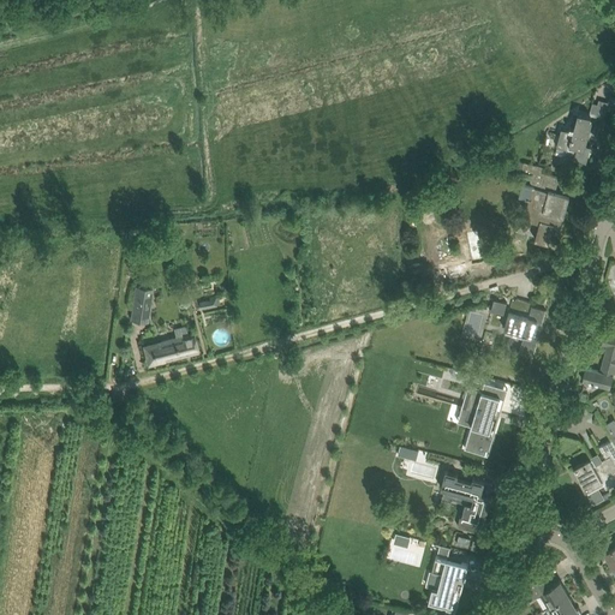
[(593,102),(590,114),(597,117),(597,113),(605,115),(607,109),(613,112),(614,103),(614,96),(610,95),(608,102),(601,100),(599,105),(593,102)]
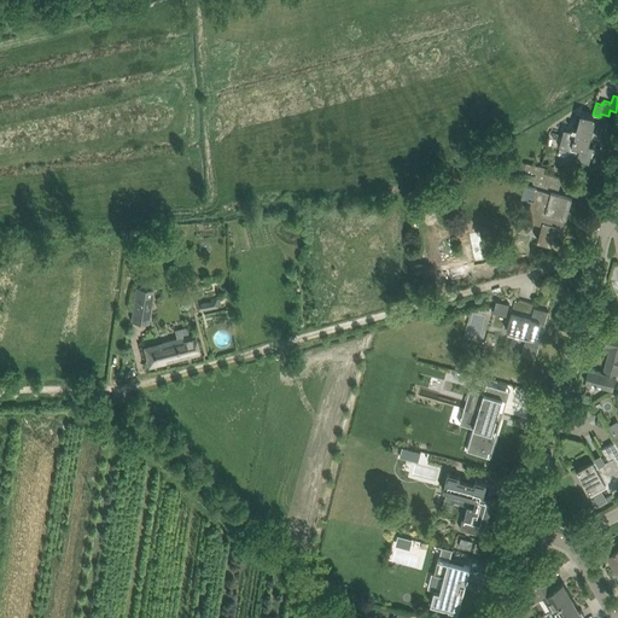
[(594,116),(581,114),(577,128),(573,128),(572,130),(564,129),(559,147),(560,147),(558,155),(577,159),(578,159),(589,163),(594,146),(589,145),(590,138),(589,138),(594,116)]
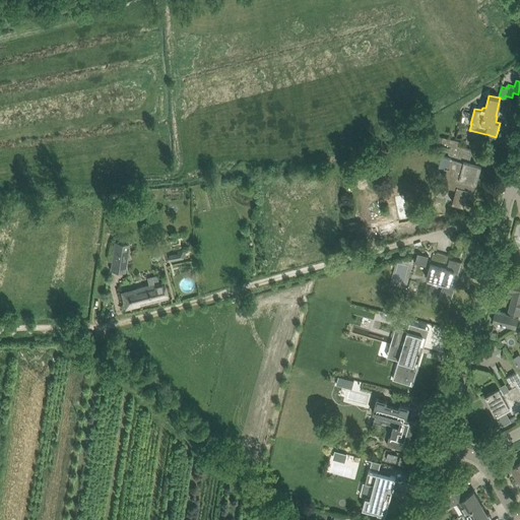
[(459,157),(462,146),(458,145),(459,141),(444,137),(442,144),(450,147),(448,155),(459,157)]
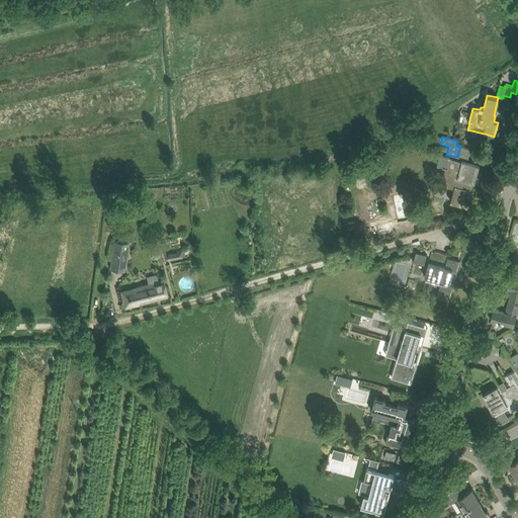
[(472,187),(473,182),(479,166),(446,157),(440,155),(437,166),(446,168),(441,184),(454,187),(451,200),(462,203),(467,186),(472,187)]
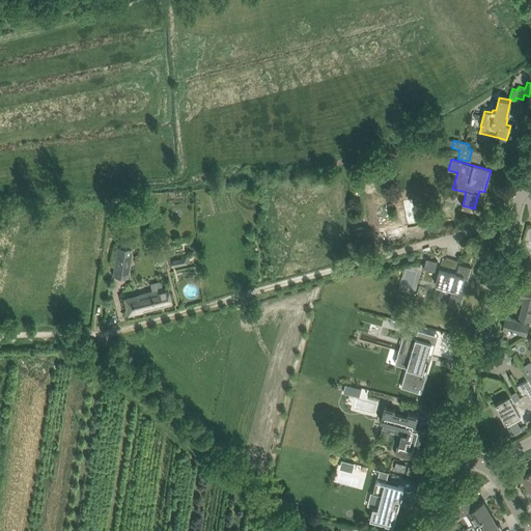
[(389,240),(403,236),(401,223),(392,225),(393,229),(387,230),(389,240)]
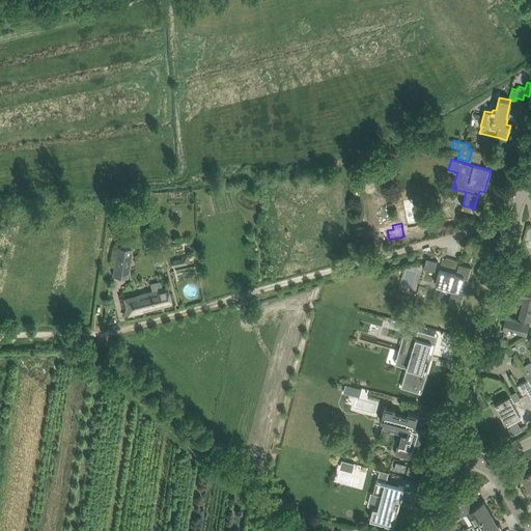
[(128,278),(133,248),(117,246),(113,276),(128,278)]
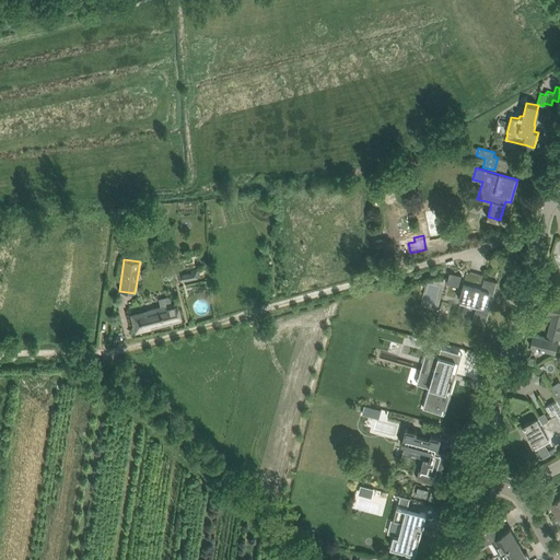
[(183,281),(200,278),(198,269),(181,272),(183,281)]
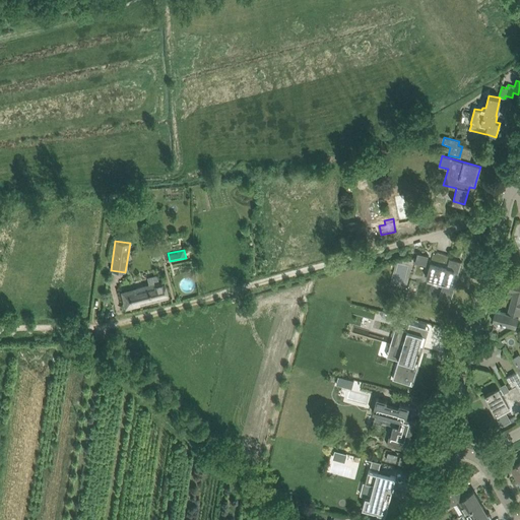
[(426,265),(429,256),(417,253),(415,262),(426,265)]
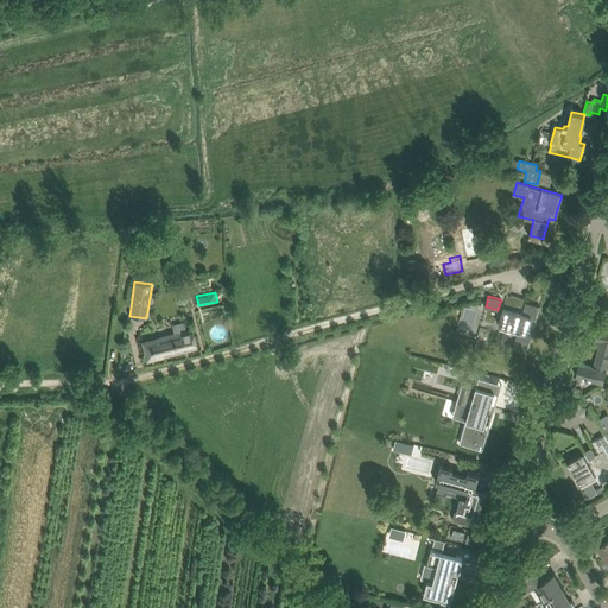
[(526,301),(510,296),(510,298),(506,297),(504,309),(499,324),(518,330),(513,349),(527,353),(539,306),(526,302),(526,301)]
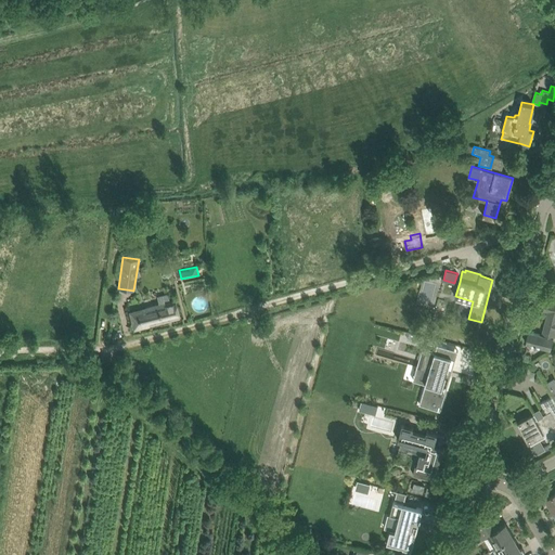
[(170,300),(168,294),(156,296),(158,304),(129,311),(133,328),(180,318),(177,307),(176,299),(170,300)]
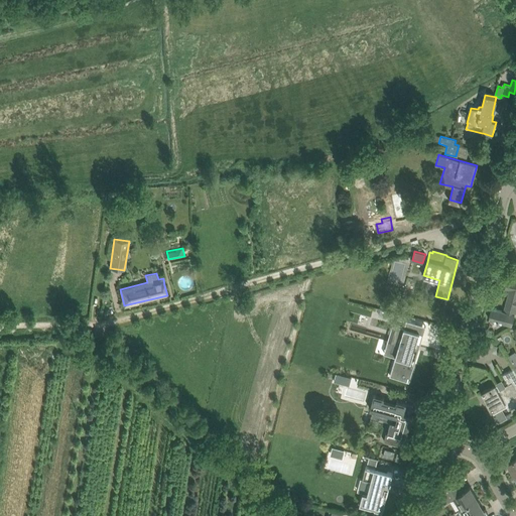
[(515,279),(508,278),(506,288),(509,288),(504,310),(492,307),(489,318),(499,321),(512,325),(515,310),(515,279)]
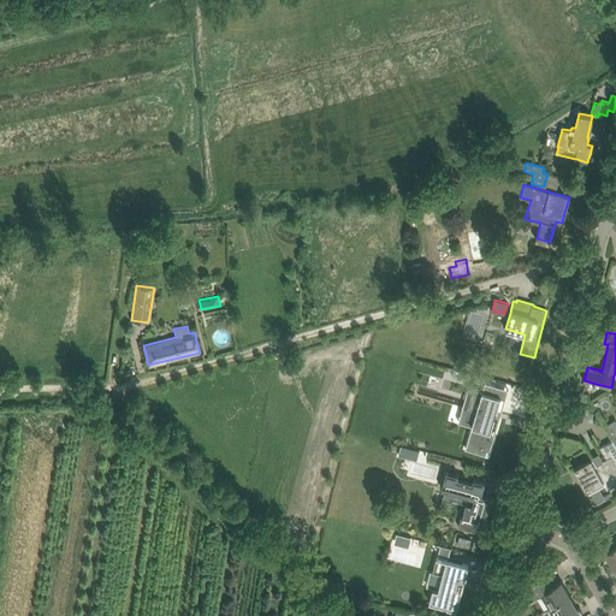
[(477,412),(466,449),(489,456),(493,439),(485,437),(491,419),(493,420),(501,397),(495,395),(498,386),(485,383),(483,395),(473,391),(467,409),(477,412)]
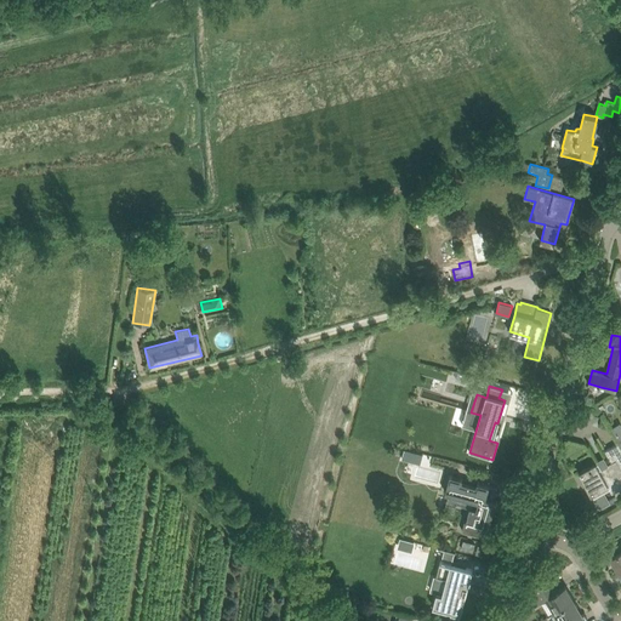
[(582,420),(598,423),(599,415),(585,411),(582,420)]
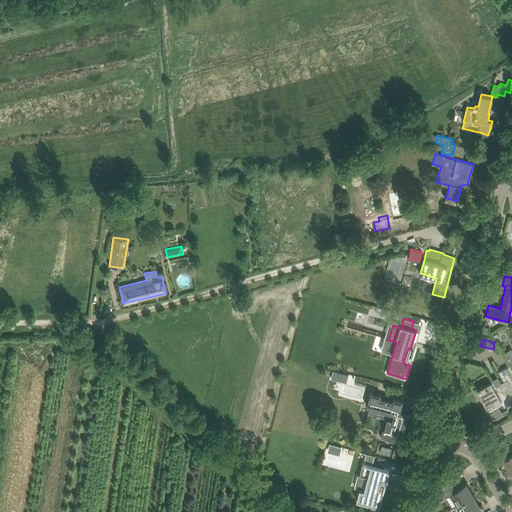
[(511,369),(510,365),(498,371),(504,381),(495,386),(492,381),(478,389),(488,408),(502,400),(505,406),(511,402),(511,369)]
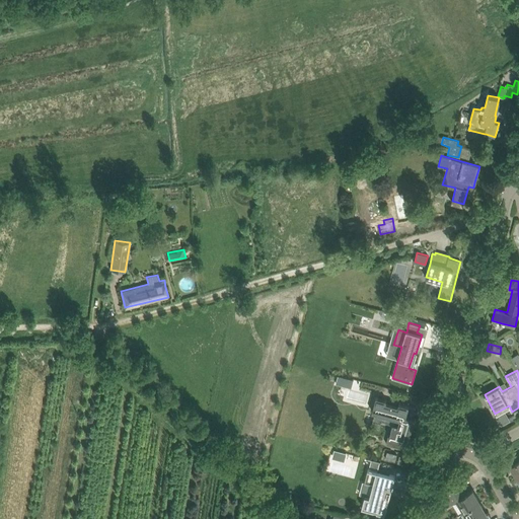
[(376,396),(372,412),(375,413),(382,415),(381,420),(382,420),(393,423),(391,429),(390,435),(389,434),(386,443),(402,448),(404,441),(406,441),(409,442),(412,430),(415,419),(414,419),(417,408),(399,403),(398,405),(386,402),(387,399),(376,396)]
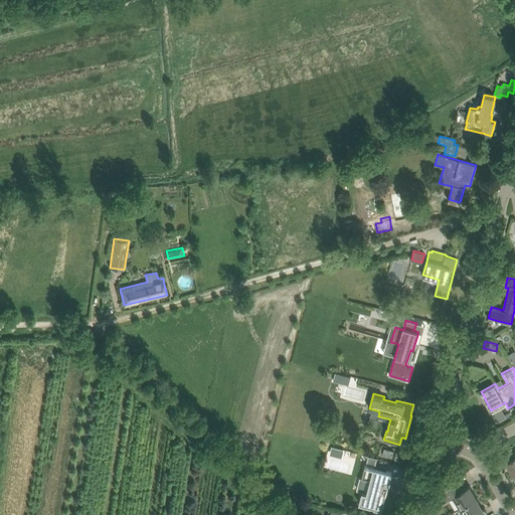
[(384,449),(382,455),(392,458),(394,451),(384,449)]
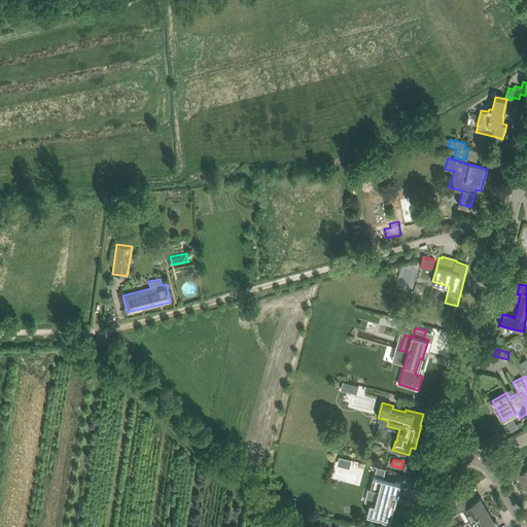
[(377,466),(375,473),(384,476),(386,468),(377,466)]
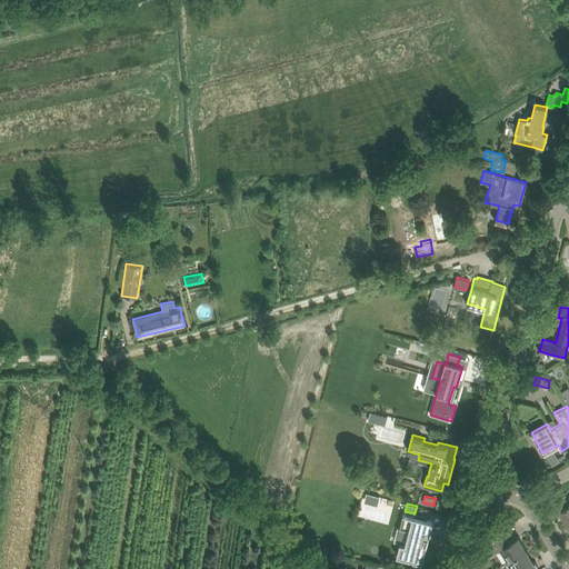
[(397,555),(397,556),(410,559),(413,559),(413,560),(421,562),(426,546),(428,538),(429,538),(433,521),(403,513),(400,528),(402,529),(409,531),(406,545),(403,543),(403,545),(400,543),(397,555)]
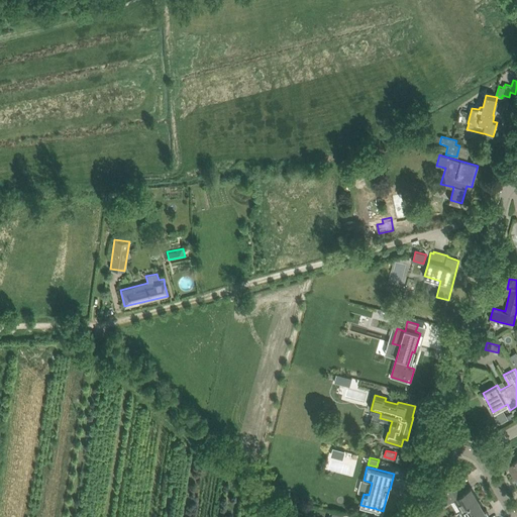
[(464,492),(457,481),(441,490),(449,502),(455,498),(462,509),(478,500),(471,488),(464,492)]
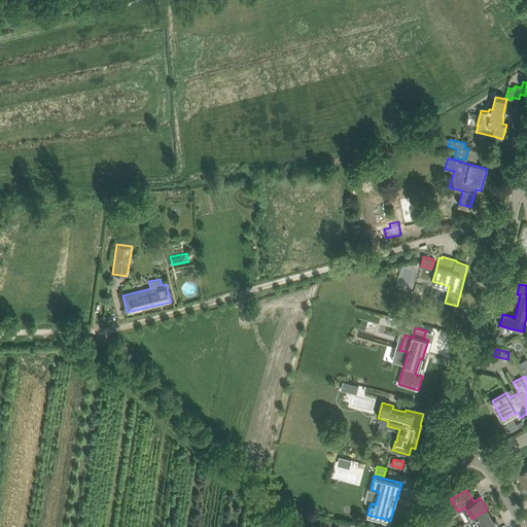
[(465,524),(465,525),(465,526),(466,526),(465,526),(486,526),(494,522),(487,510),(471,519),(466,522),(466,523),(465,523),(465,524)]
